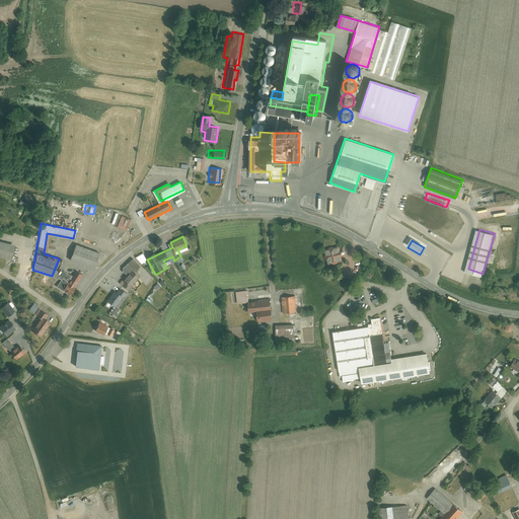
[(0,241),(0,255),(9,258),(12,244),(0,241)]
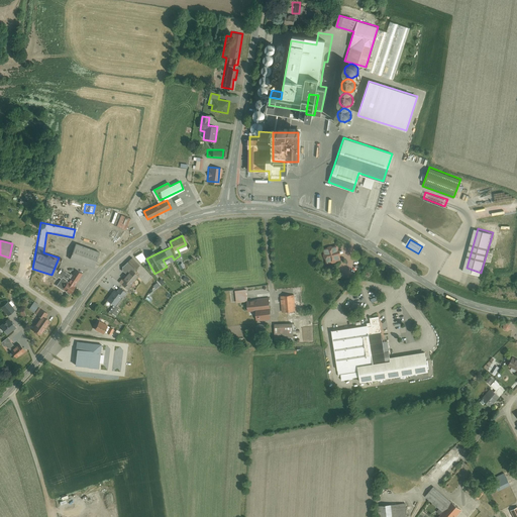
[(73,241),(68,255),(92,266),(98,250),(73,241)]
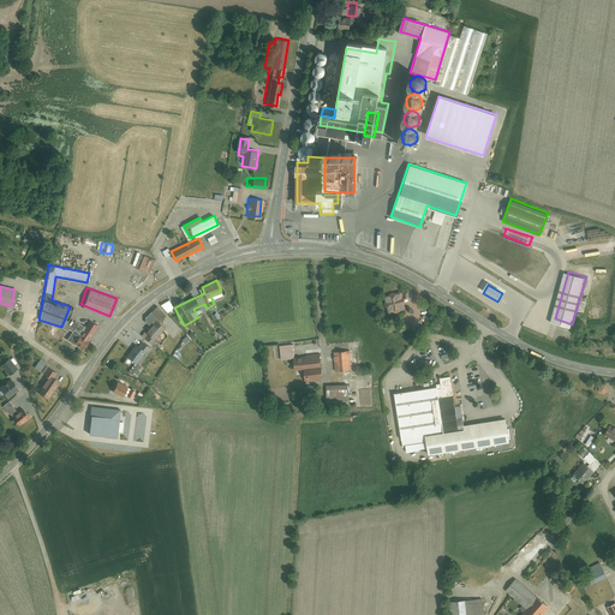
[(386,296),(389,310),(404,306),(400,292),(386,296)]
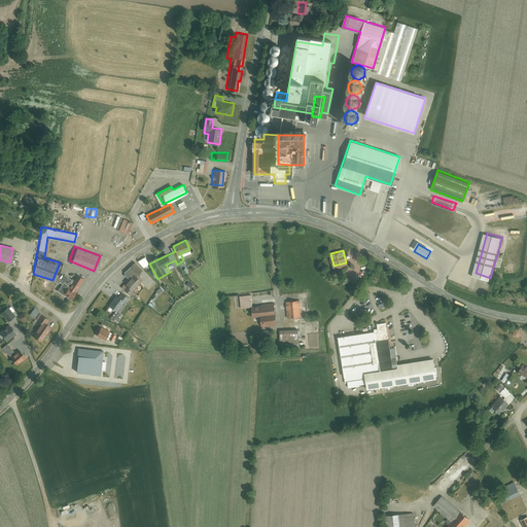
[(143,258),(139,261),(145,269),(149,266),(143,258)]
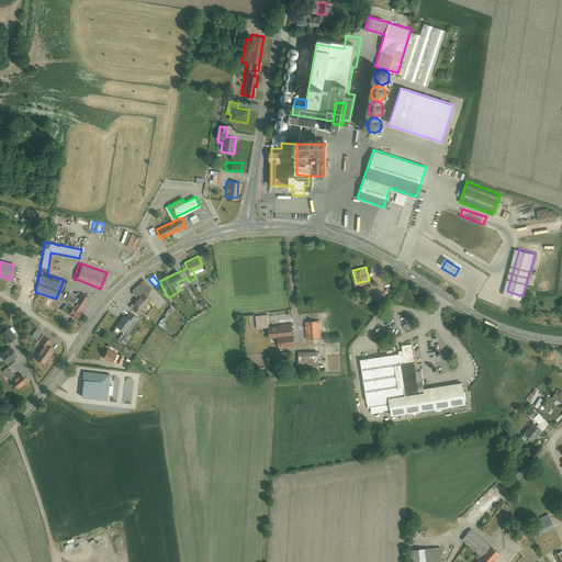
[(126,313),(116,324),(123,330),(130,323),(132,324),(143,312),(138,307),(148,296),(143,292),(147,285),(142,280),(132,291),(137,296),(132,303),(136,306),(128,315),(126,313)]
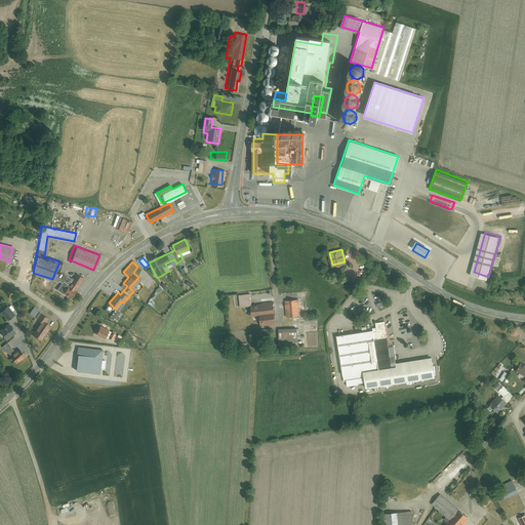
[(56,287),(71,296),(83,277),(77,272),(72,279),(63,274),(58,280),(61,281),(56,287)]
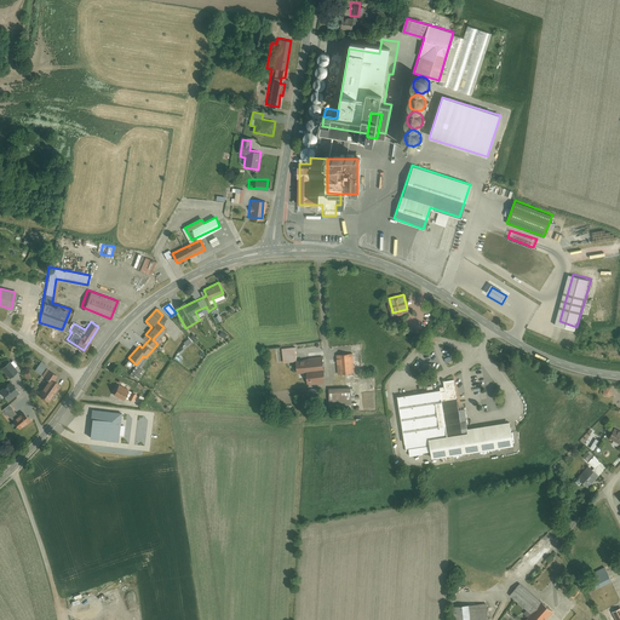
[(58,334),(55,340),(62,344),(65,338),(58,334)]
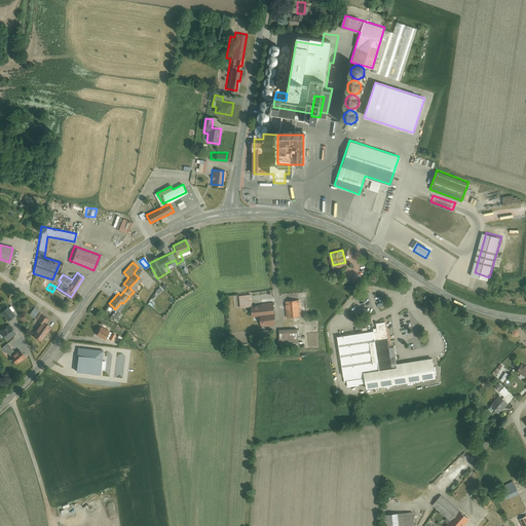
[(249,292),(237,293),(238,306),(250,305),(249,292)]
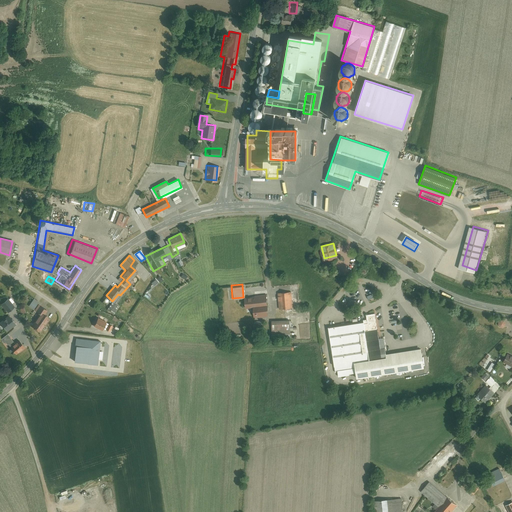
[(290,292),(279,293),(281,308),(292,306),(290,292)]
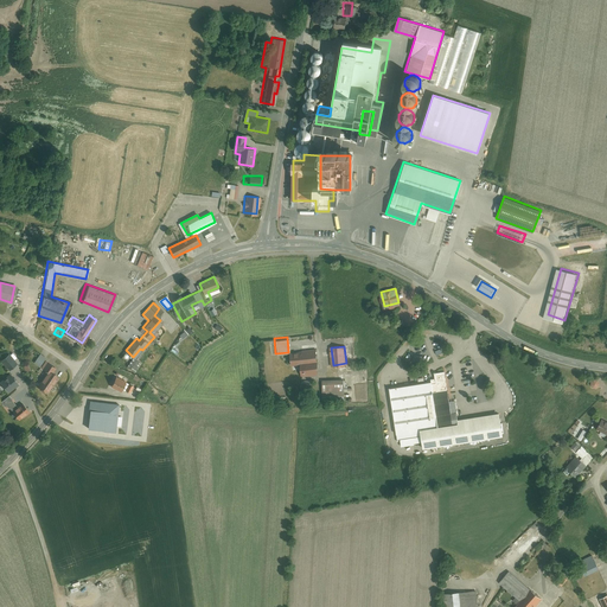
[(318,372),(315,350),(289,352),(292,366),(300,365),(301,375),(318,372)]
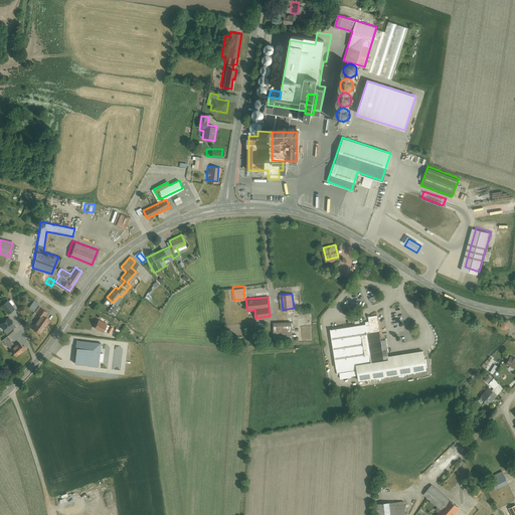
[(5,305),(10,312),(15,308),(10,302),(5,305)]
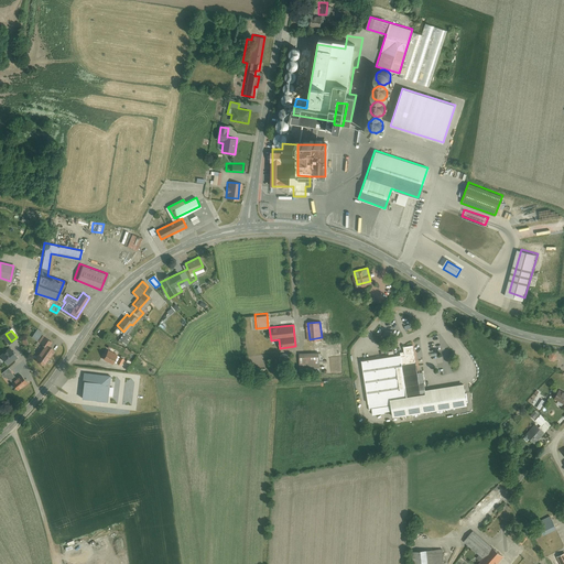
[(36,357),(44,362),(55,348),(51,345),(53,342),(45,336),(42,342),(46,345),(36,357)]
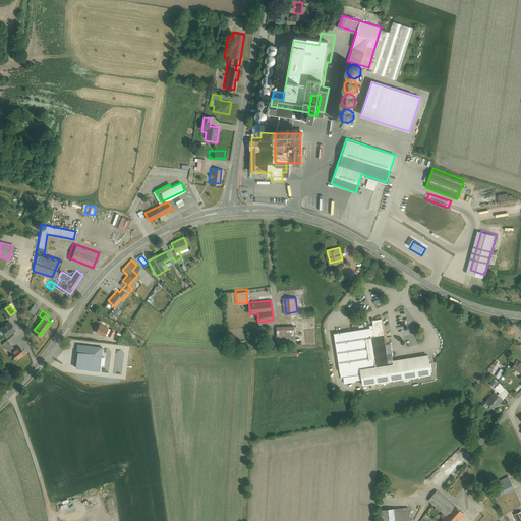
[(355,375),(356,385),(426,373),(423,352),(385,358),(379,317),(366,319),(367,325),(332,331),(339,378),(355,375)]
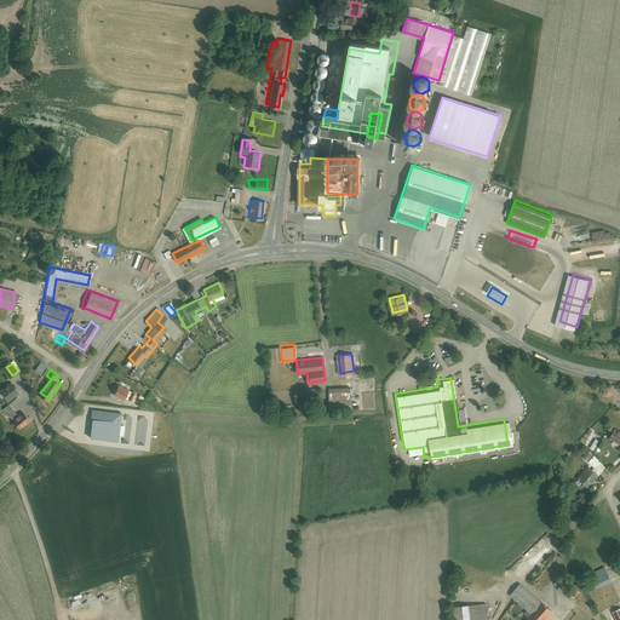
[(1,390),(7,399),(18,392),(12,383),(1,390)]
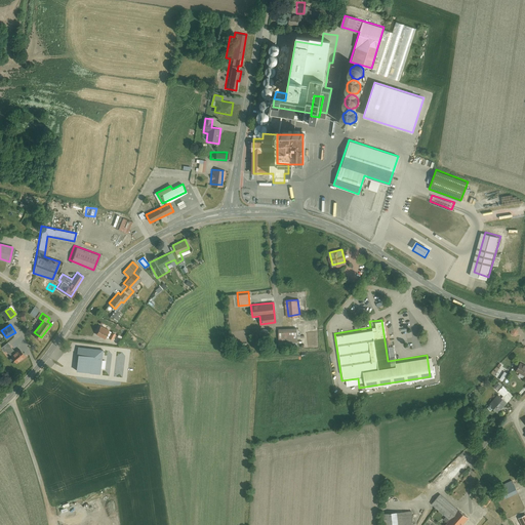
[(99,326),(96,333),(107,338),(111,331),(99,326)]
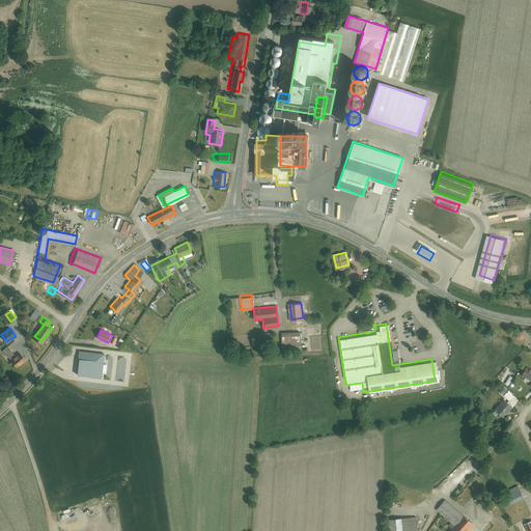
[(300,333),(282,333),(282,346),(300,346),(300,333)]
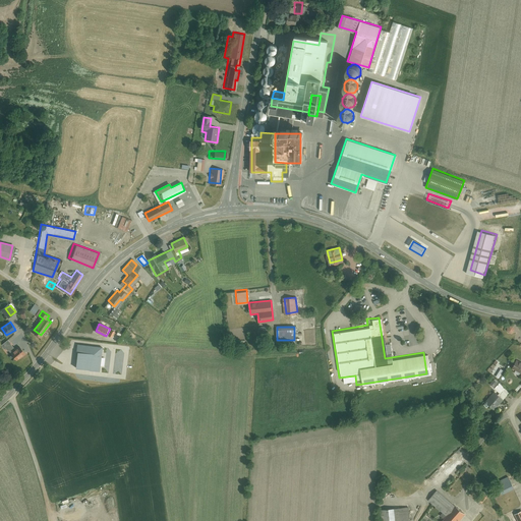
[(8,347),(17,359),(26,353),(21,345),(15,349),(9,340),(3,344),(6,349),(8,347)]
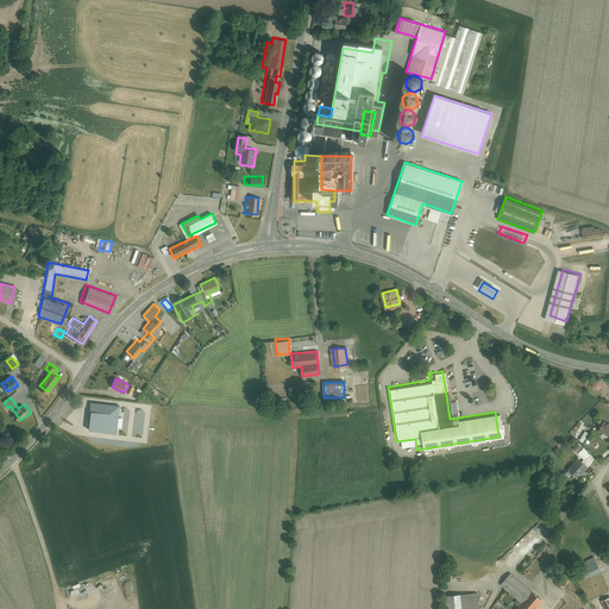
[(120,406),(90,402),(89,410),(87,429),(105,432),(117,434),(120,406)]
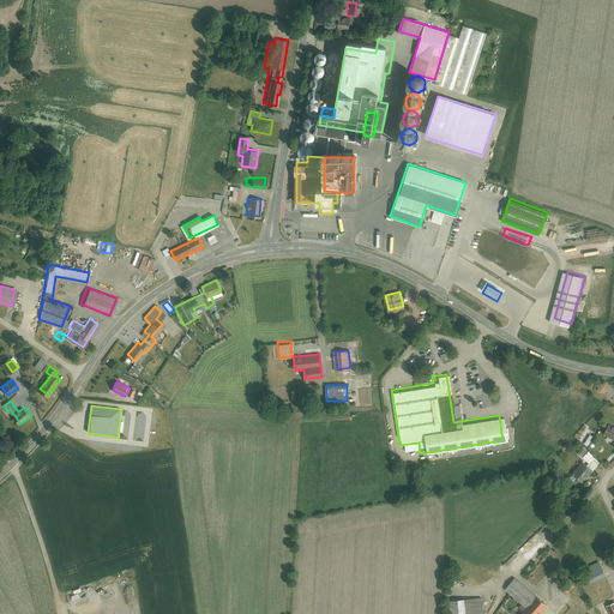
[(613,428),(608,426),(602,434),(613,440),(613,437),(613,428)]
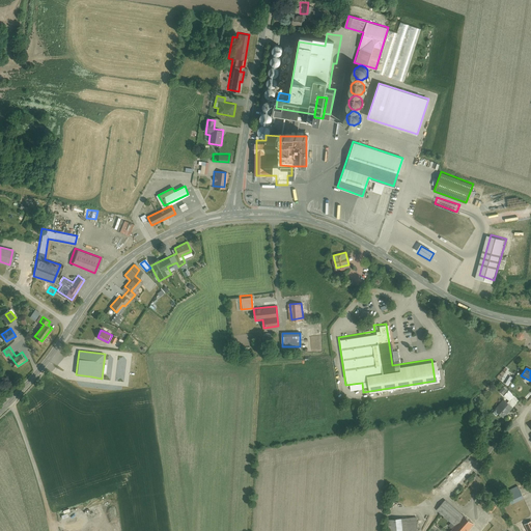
[(495,408),(502,415),(520,397),(511,389),(506,393),(512,399),(509,402),(505,397),(495,408)]
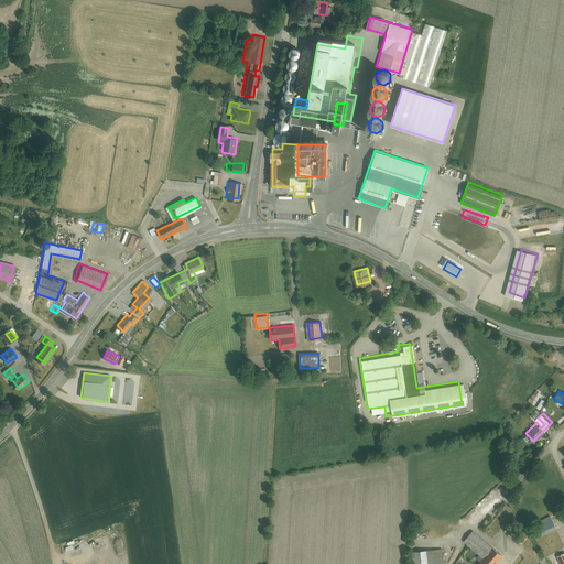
[(454,510),(445,519),(455,528),(464,519),(454,510)]
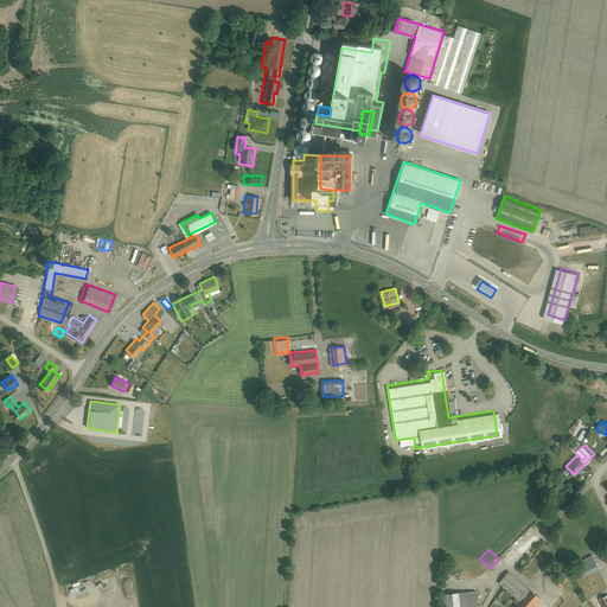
[(604,588),(589,558),(577,563),(592,594),(604,588)]
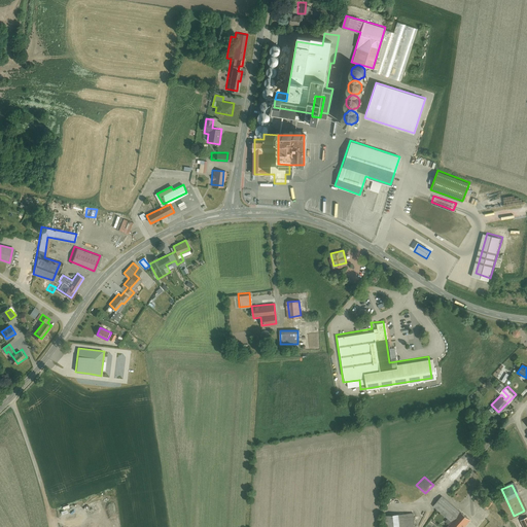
[(461,526),(468,518),(440,494),(431,504),(448,519),(441,526),(461,526)]
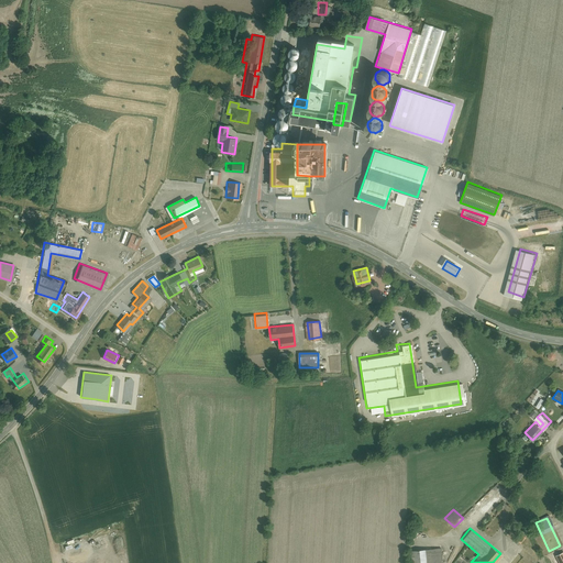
[(522,533),(517,540),(522,544),(528,539),(522,533)]
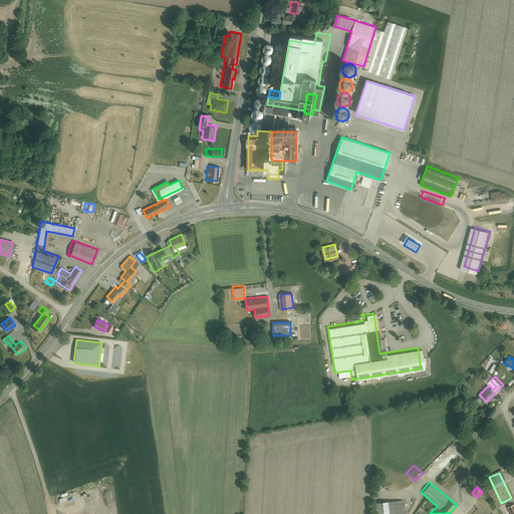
[(404,513),(404,501),(374,503),(374,513),(404,513)]
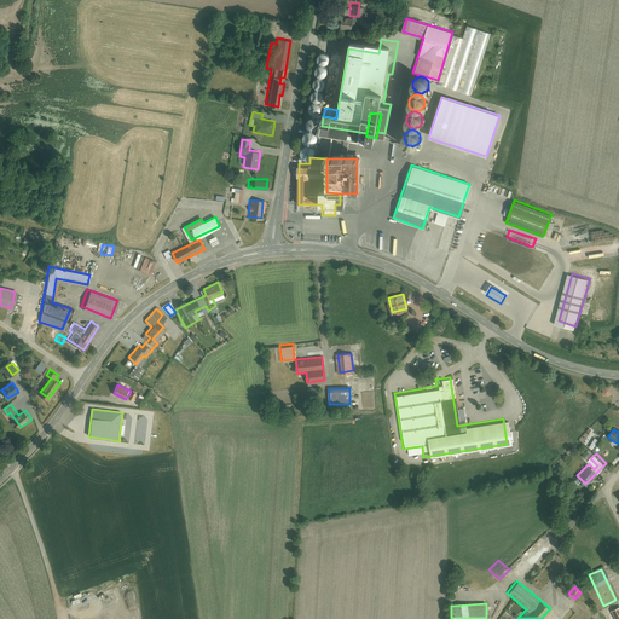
[(579,618),(583,617),(571,608),(562,618),(579,618)]
